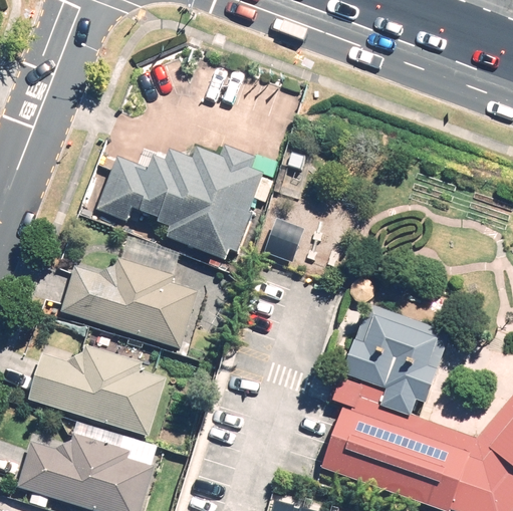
[(248,168),(252,156),(225,146),(222,154),(198,145),(193,157),(170,148),(166,159),(154,155),(150,167),(117,155),(98,208),(127,219),(132,209),(172,224),(167,237),(227,259),(230,250),(239,252),(253,212),(249,211),(263,173),(248,168)]
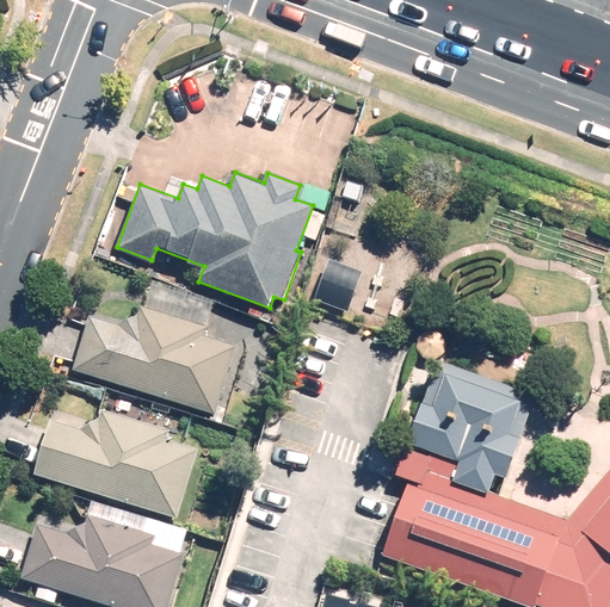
[(363,267),(327,254),(312,297),(349,310),(363,267)]
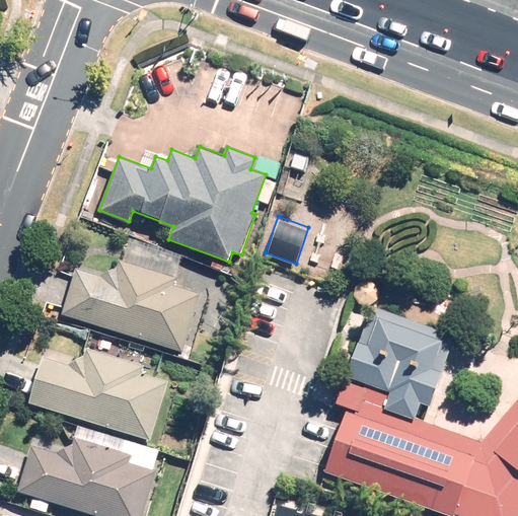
[(170,285),(180,256),(129,237),(116,276),(78,262),(60,312),(179,356),(201,296),(170,285)]
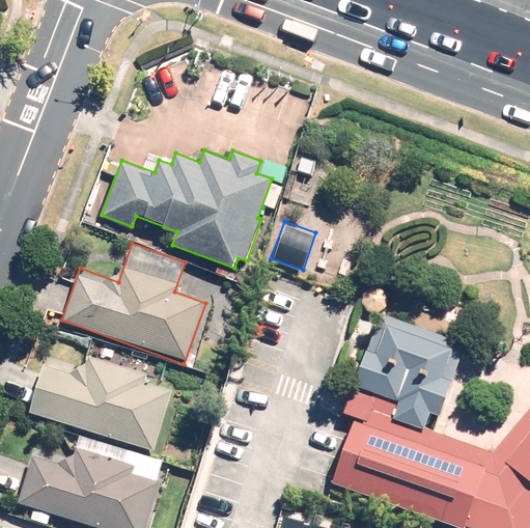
[(463,342),(380,313),(355,384),(398,399),(393,417),(423,428),(428,412),(437,415),(463,342)]
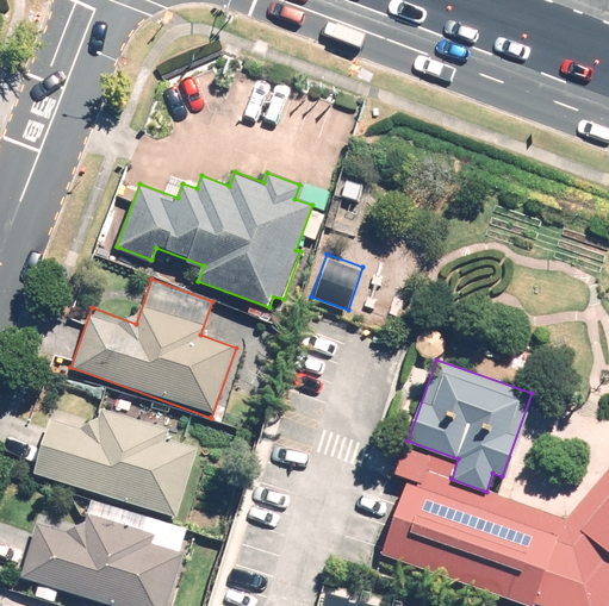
[(175,518),(197,449),(161,438),(165,426),(100,406),(94,426),(50,413),(31,474),(175,518)]
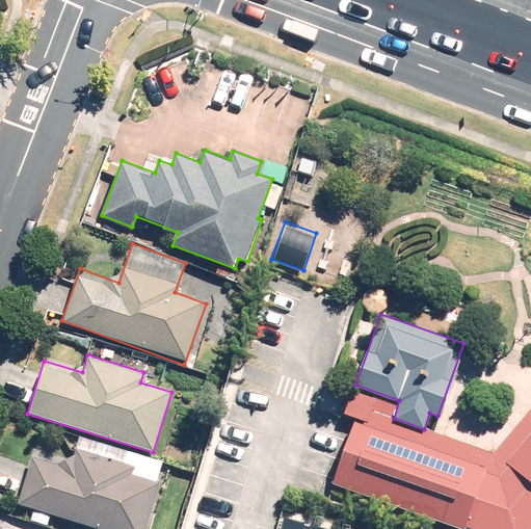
[(357,407),(332,483),(468,528),(530,528),(530,407),(495,451),(424,429),(394,418),(357,407)]
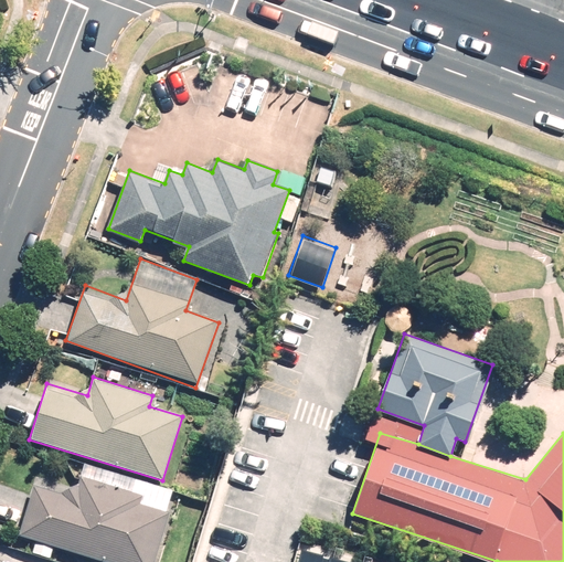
[(107,561),(153,561),(167,519),(172,520),(180,495),(171,492),(172,489),(85,464),(82,478),(76,497),(32,484),(18,536),(107,561)]
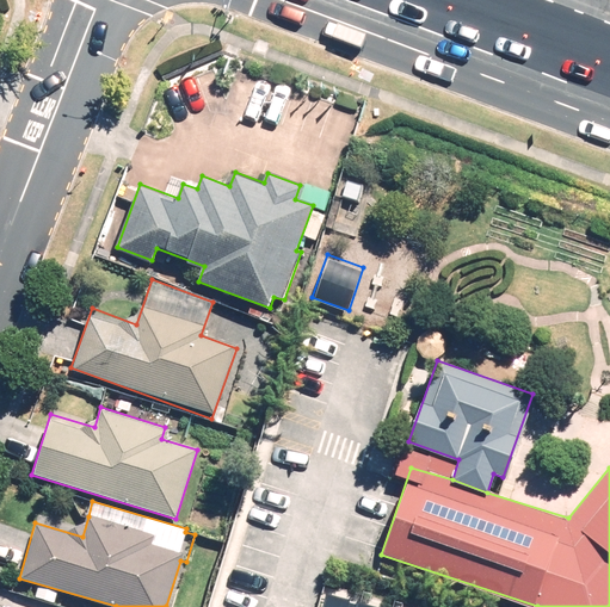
All buildings are outlined.
